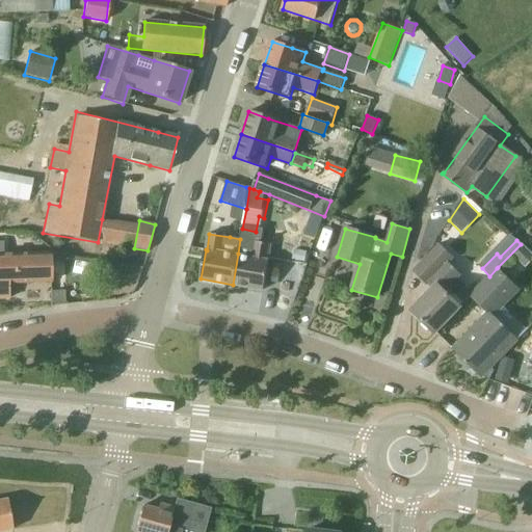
[(50,251),(23,253),(22,243),(0,242),(0,298),(9,298),(8,284),(51,282),(51,261),(50,251)]
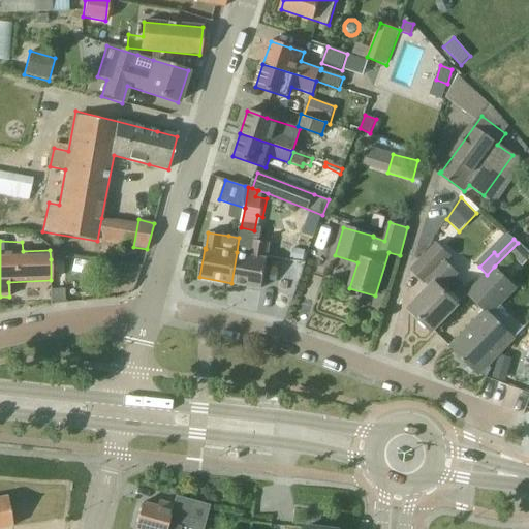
[(262,288),(270,244),(252,241),(250,254),(237,252),(231,283),(262,288)]
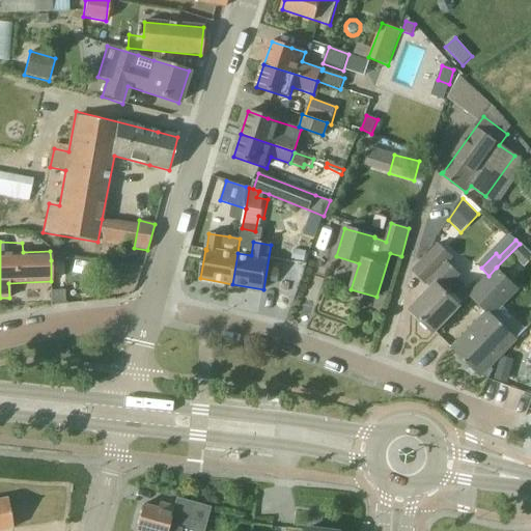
[(434,333),(448,317),(446,315),(468,294),(455,281),(462,276),(449,263),(453,259),(438,244),(411,271),(430,290),(412,310),(434,333)]
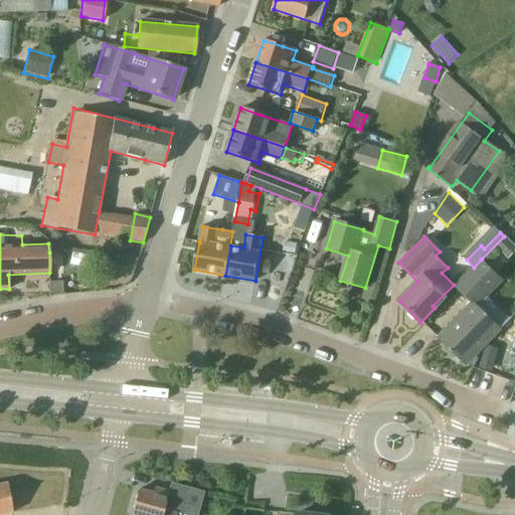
[(514,245),(504,236),(482,259),(481,260),(483,260),(496,246),(501,251),(508,252),(514,245)]
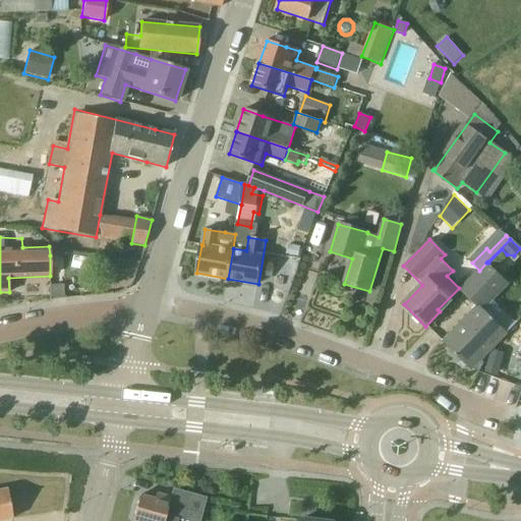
[(286,254),(299,257),(301,247),(288,244),(286,254)]
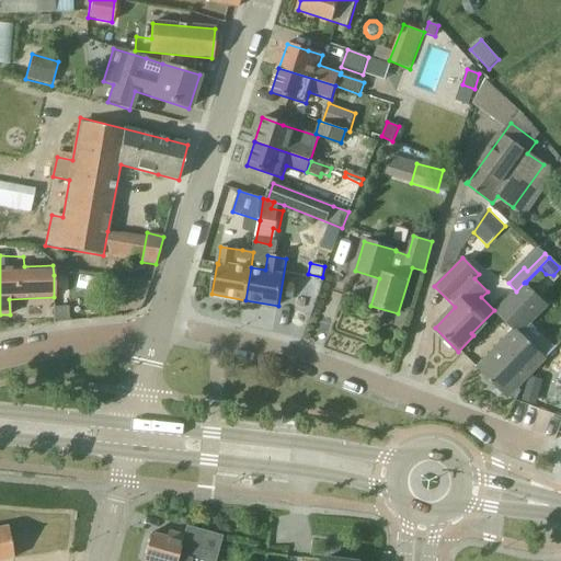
[(507,398),(546,358),(521,334),(548,307),(524,283),(516,292),(495,312),(514,330),(478,368),(507,398)]
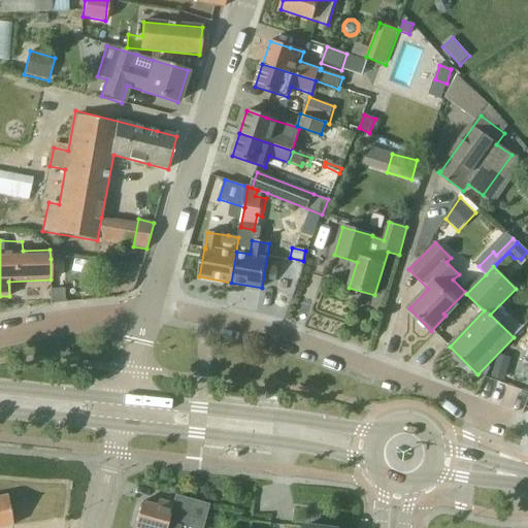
[(0,527),(11,526),(7,497),(0,497),(0,527)]
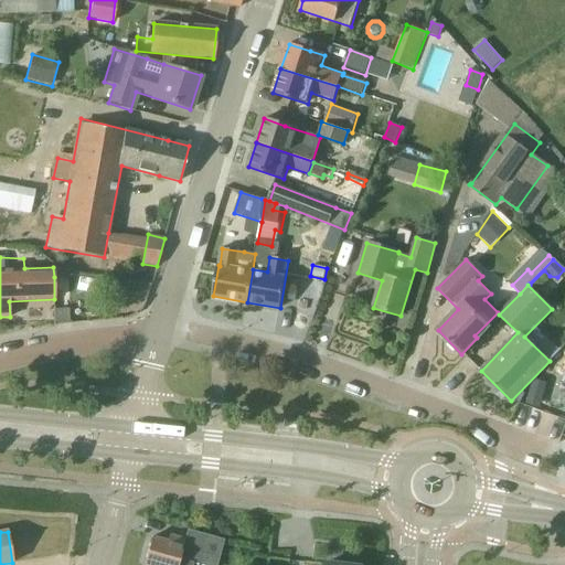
[(193,564),(216,564),(217,562),(223,541),(192,532),(188,548),(182,546),(184,541),(169,536),(167,542),(150,537),(142,564),(192,564),(193,564)]
